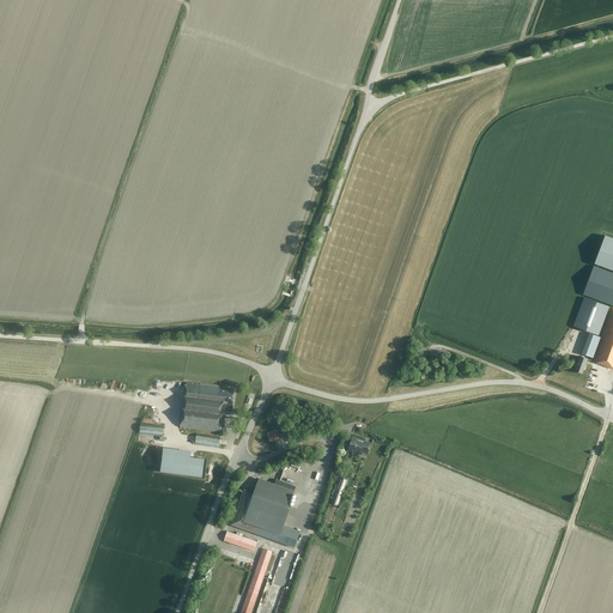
[(594,263),(612,269),(612,238),(605,236),(594,263)]
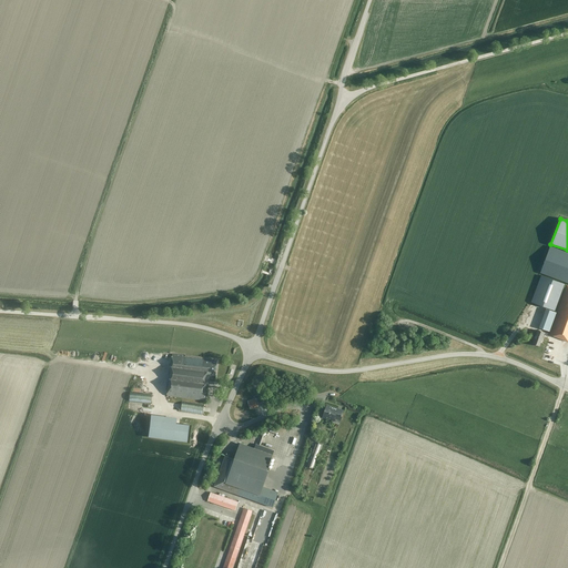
[(540,273),(567,283),(567,252),(550,246),(540,273)]
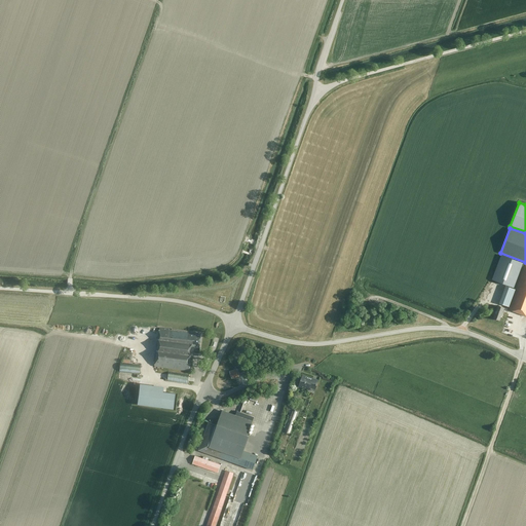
[(514,287),(522,264),(500,256),(492,279),(514,287)]
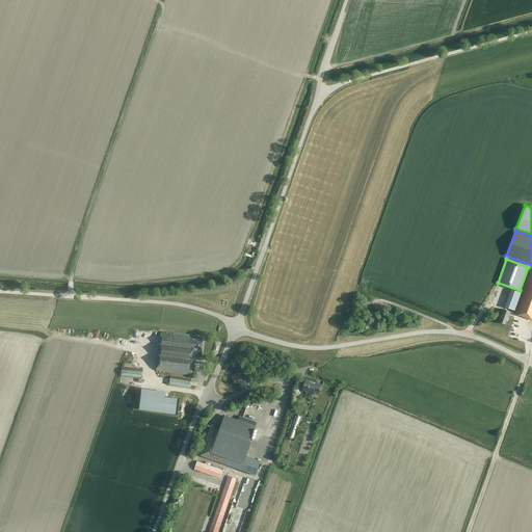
[(531,319),(531,267),(514,313),(531,319)]
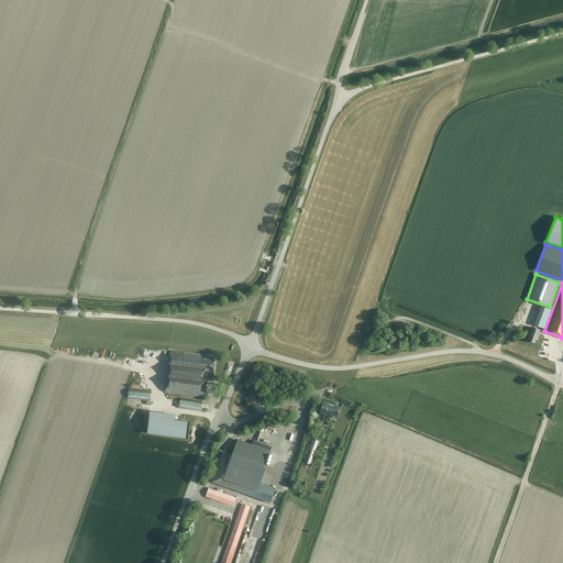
[(551,310),(541,306),(534,324),(544,329),(551,310)]
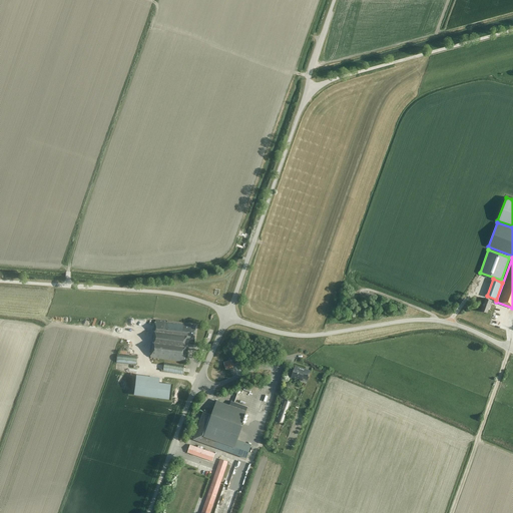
[(487,313),(492,300),(485,298),(481,311),(487,313)]
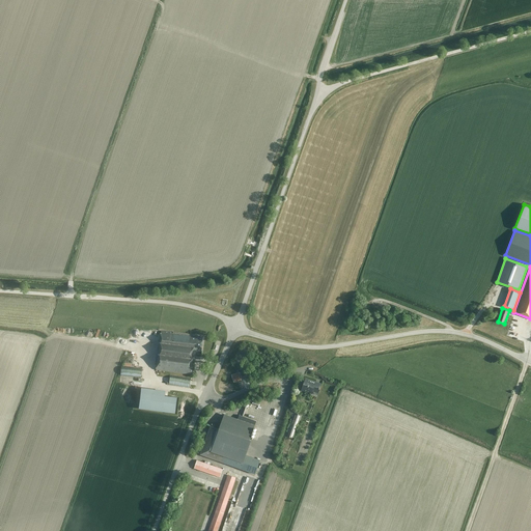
[(161,332),(156,370),(191,374),(194,351),(201,352),(203,338),(190,336),(190,335),(161,332)]
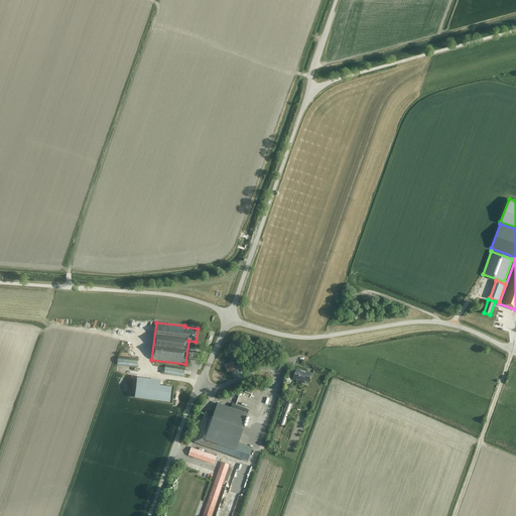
[(137,359),(118,356),(117,365),(136,367),(137,359)]
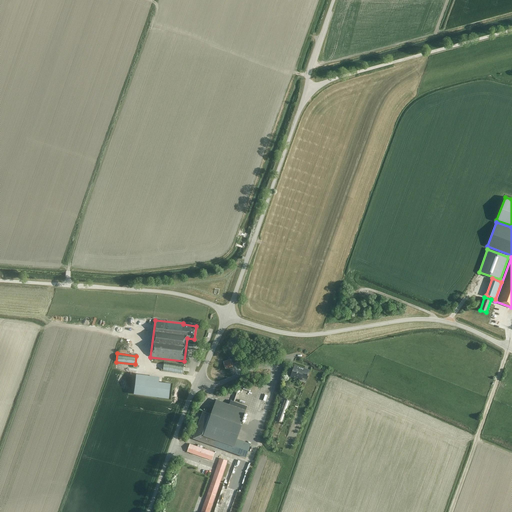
[(230,360),(223,362),(225,369),(232,367),(230,360)]
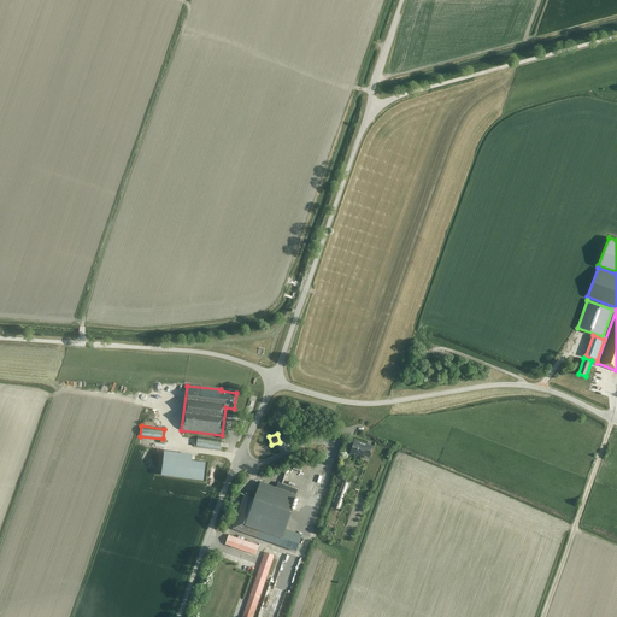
[(197,447),(222,450),(223,439),(197,436),(197,447)]
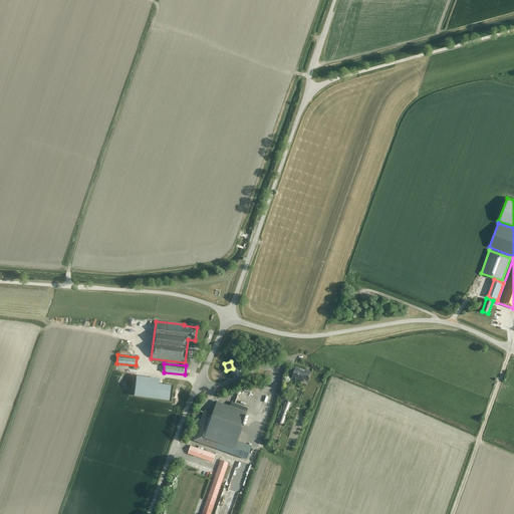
[(292,377),(301,381),(302,378),(308,380),(309,376),(310,373),(305,371),(305,369),(295,366),(292,377)]
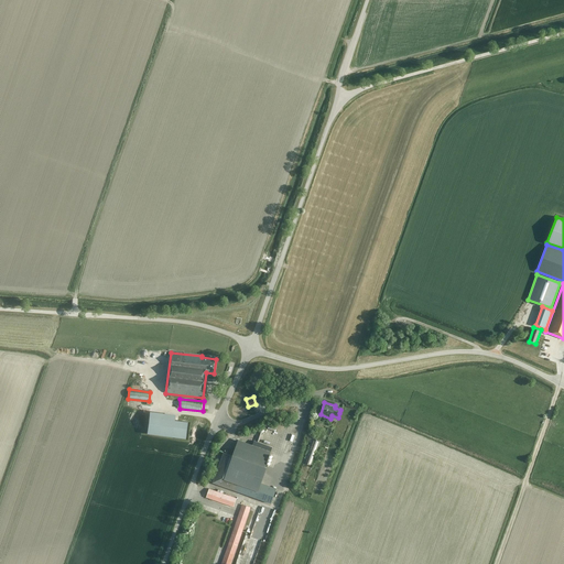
[(186,438),(188,422),(177,421),(175,421),(173,437),(186,438)]
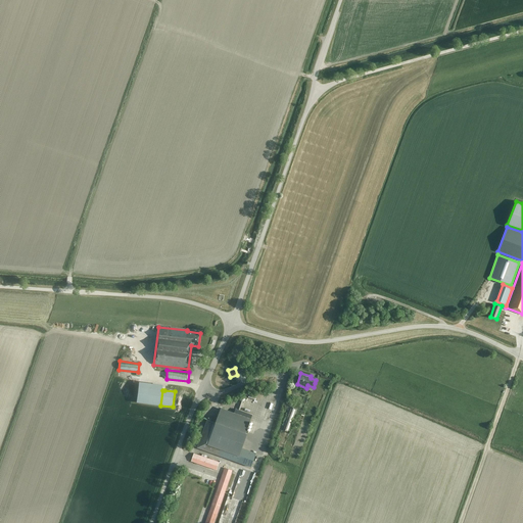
[(289,432),(297,410),(289,407),(281,429),(289,432)]
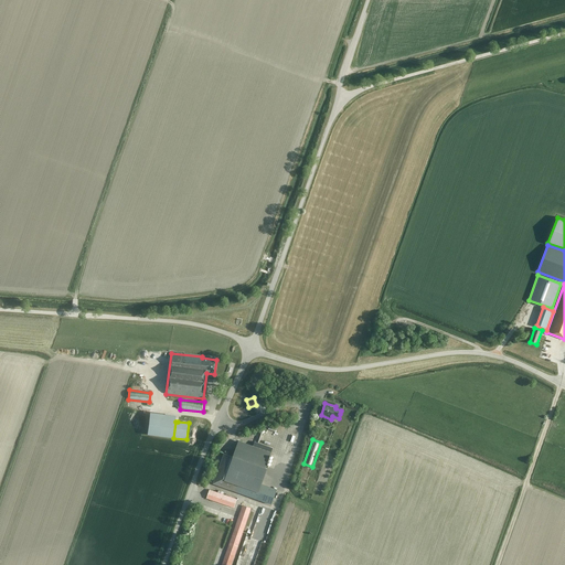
[(253,446),(237,440),(232,456),(223,454),(212,483),(270,505),(277,489),(262,483),(267,469),(265,468),(272,452),(273,448),(255,441),(253,446)]
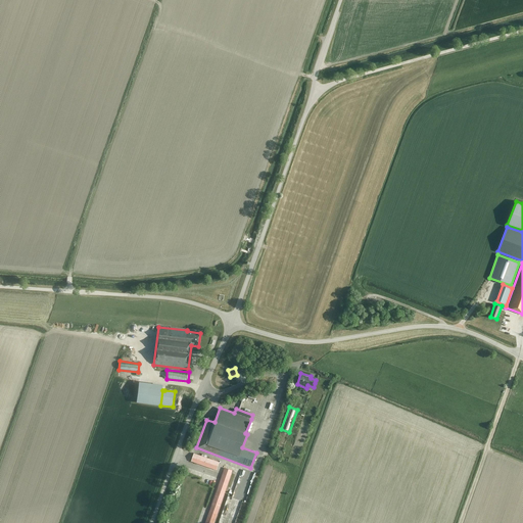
[(219,463),(206,458),(207,456),(202,454),(201,457),(194,454),(191,462),(217,470),(219,463)]
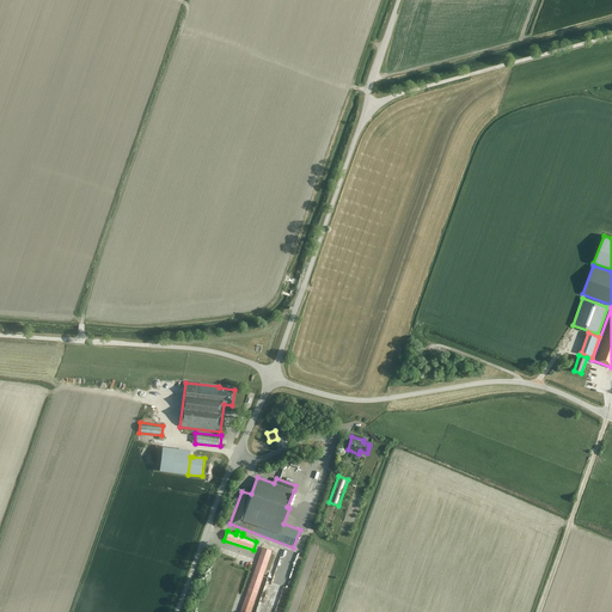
[(250,611),(271,551),(262,548),(239,611),(250,611)]
